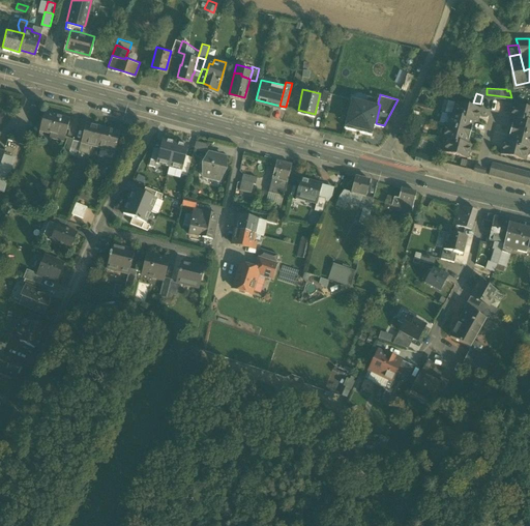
[(378,104),(352,97),(345,126),(373,134),(376,123),(380,105),(378,104)]
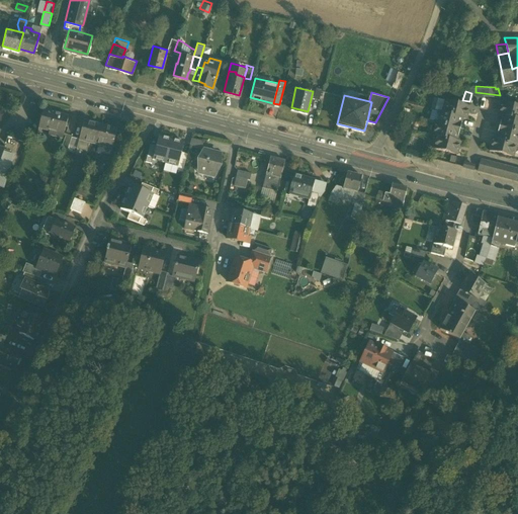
[(469,103),(446,97),(442,110),(461,114),(466,115),(469,103)]
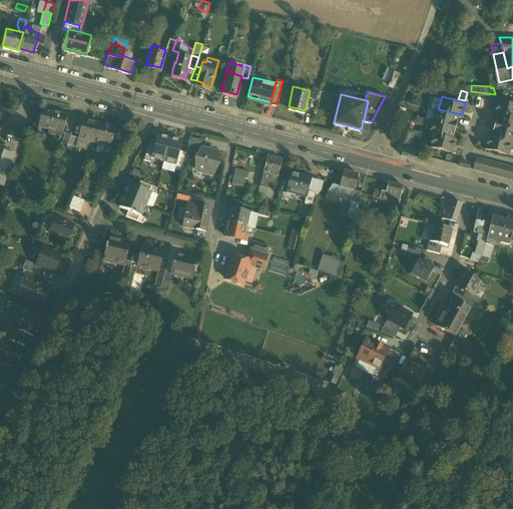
[(512,102),(497,98),(494,111),(498,112),(512,115),(512,102)]
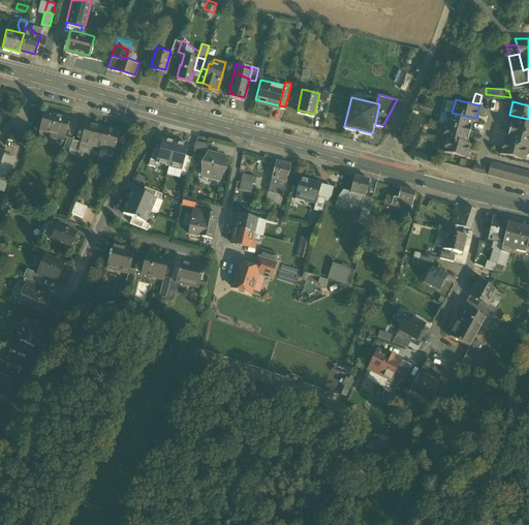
[(69,116),(43,110),(39,127),(51,130),(50,134),(64,139),(69,116)]
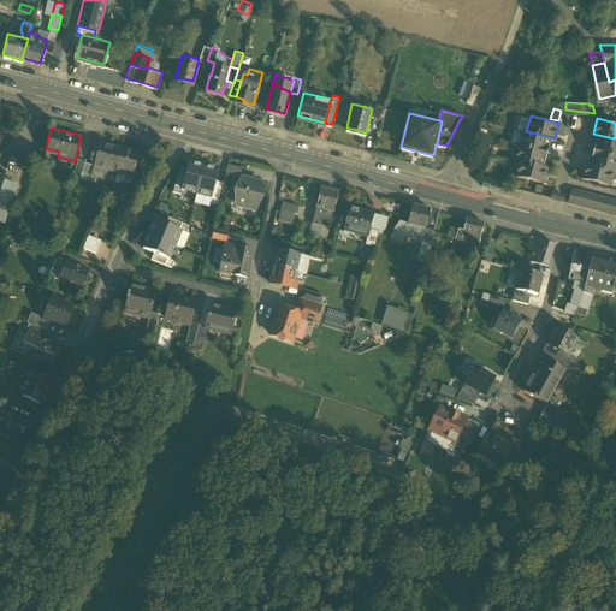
[(526,131),(521,129),(517,143),(546,150),(549,143),(548,143),(549,136),(526,131)]
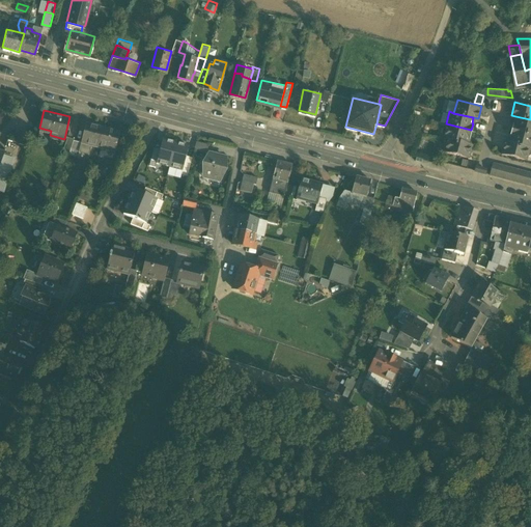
[(530,119),(515,116),(514,121),(513,120),(511,128),(530,132),(530,119)]
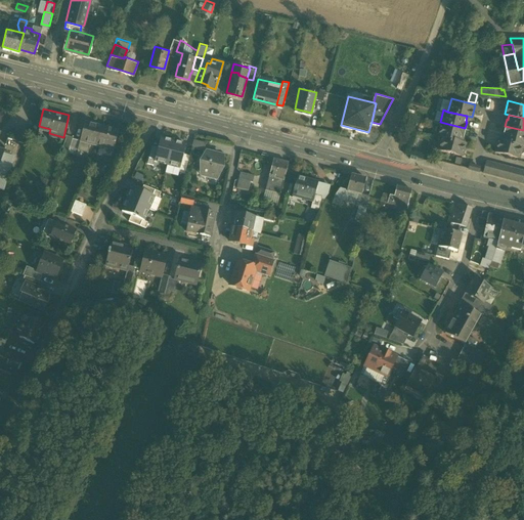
[(101,124),(84,120),(80,139),(89,141),(96,143),(101,124)]
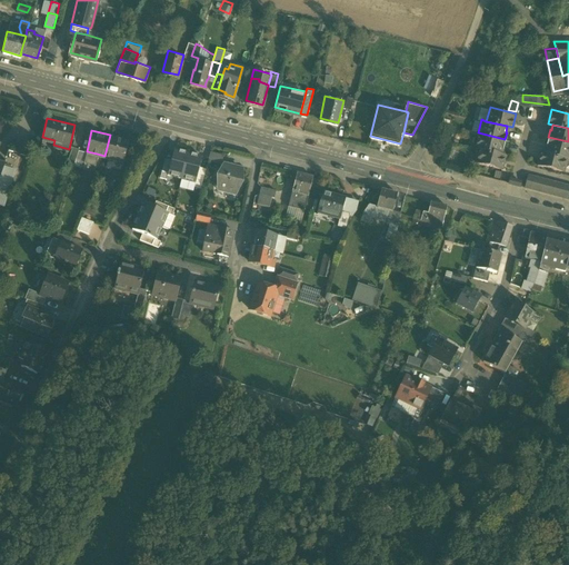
[(505,139),(478,132),(476,146),(479,147),(501,152),(502,146),(503,146),(505,139)]
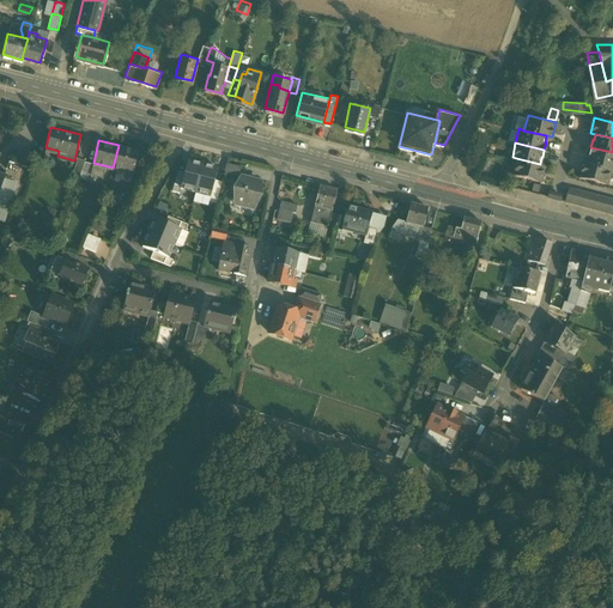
[(35,150),(19,145),(14,160),(30,165),(35,150)]
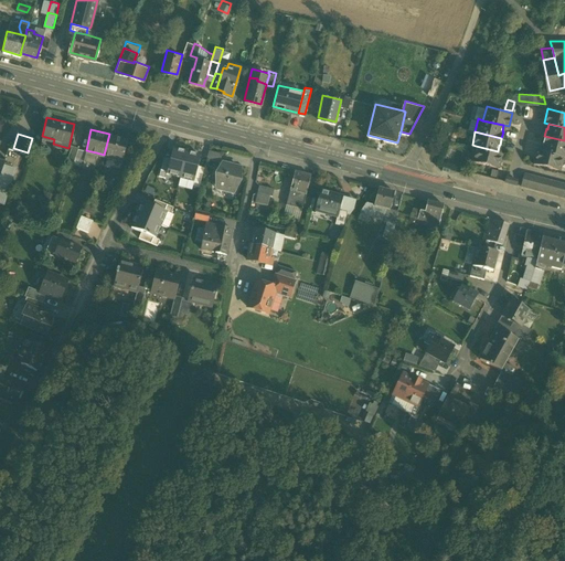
[(127,138),(109,134),(104,155),(121,158),(127,138)]
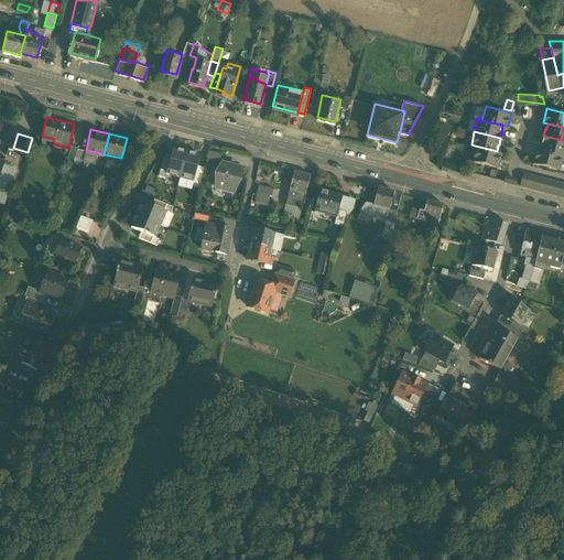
[(563,140),(543,136),(542,143),(541,149),(562,154),(563,154),(563,140)]
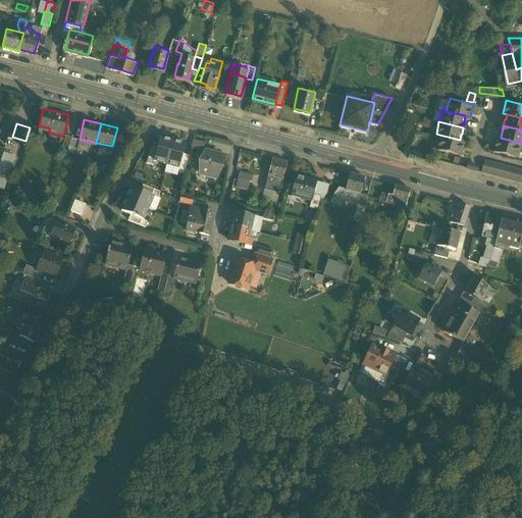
[(65,134),(61,147),(67,148),(72,136),(65,134)]
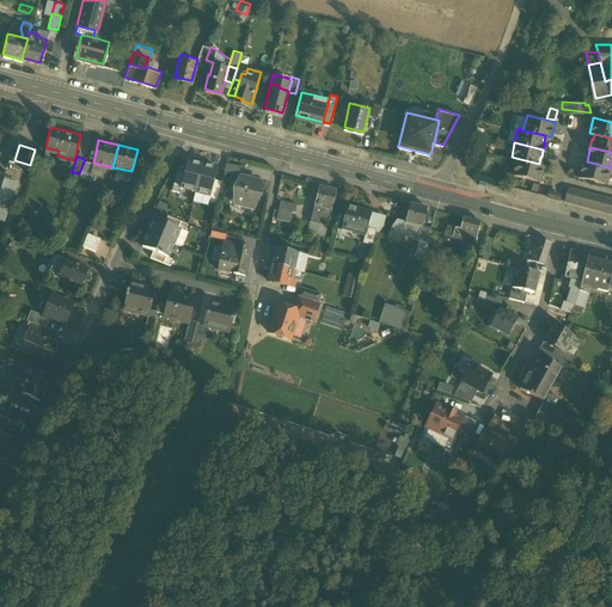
[(195,190),(202,161),(188,158),(184,170),(181,185),(195,190)]
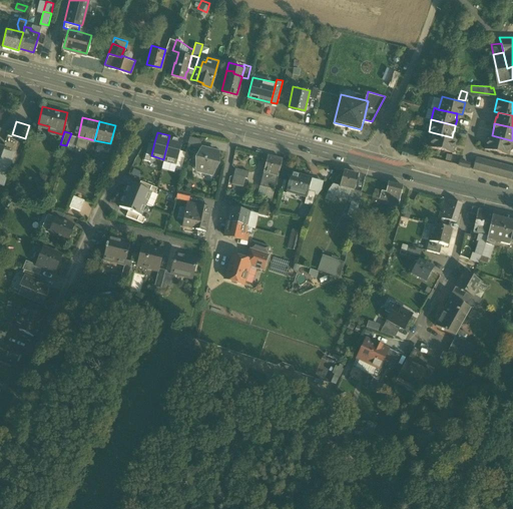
[(452,137),(432,132),(429,143),(452,150),(455,138),(452,137)]
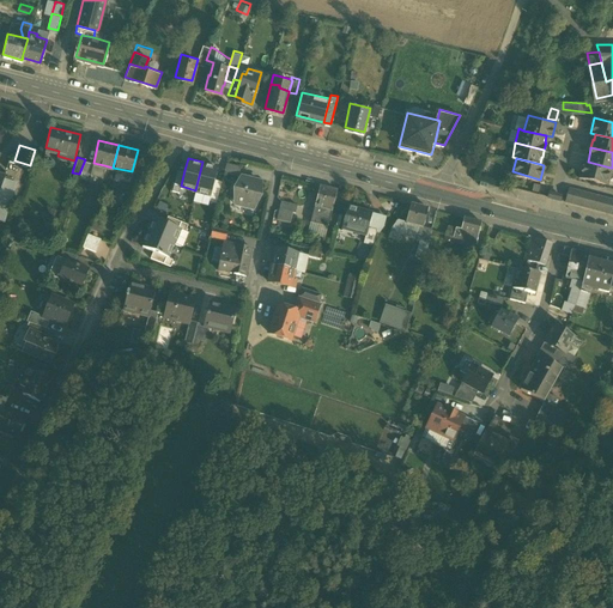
[(85,159),(79,174),(86,176),(91,160),(85,159)]
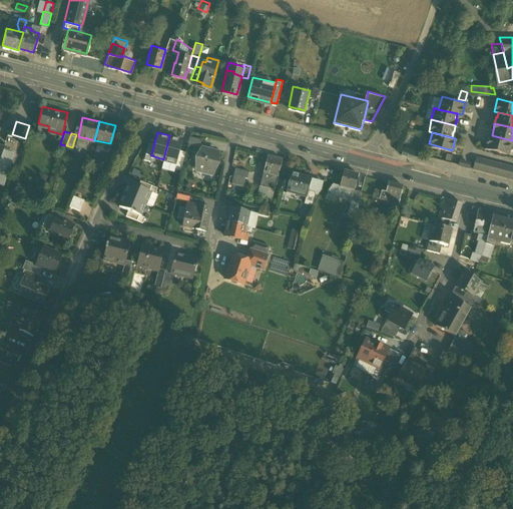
[(201,137),(189,134),(187,142),(199,145),(201,137)]
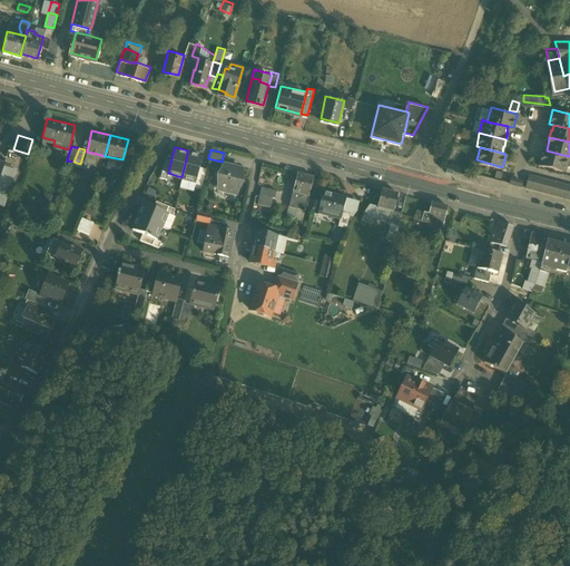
[(547,150),(542,149),(539,163),(564,169),(568,156),(547,150)]
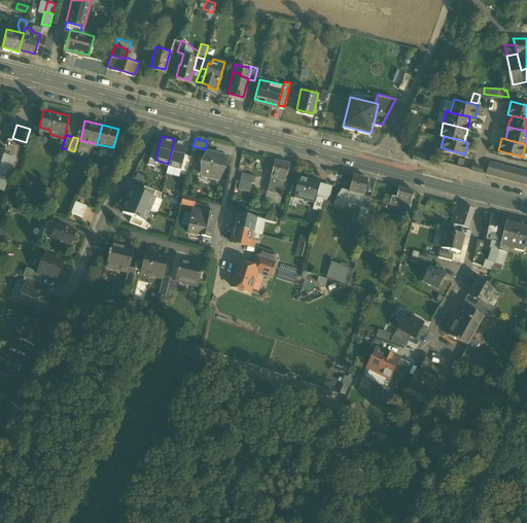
[(174,139),(168,164),(181,167),(185,152),(187,143),(174,139)]
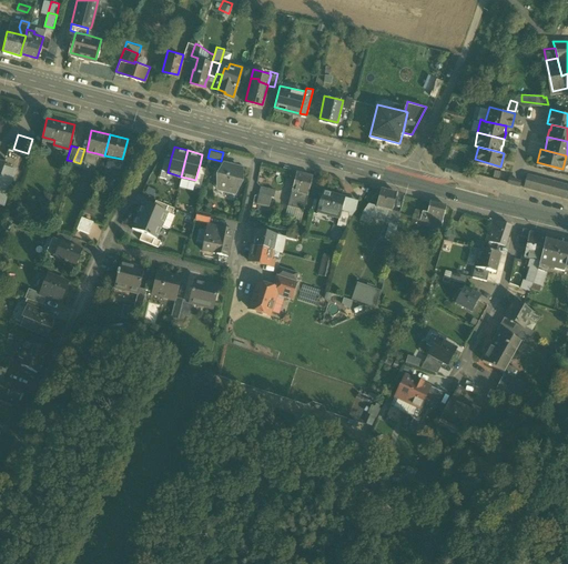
[(97,153),(87,151),(84,161),(94,163),(97,153)]
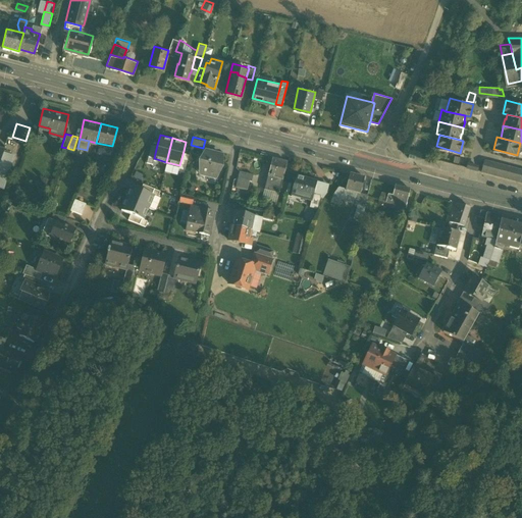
[(154,158),(157,145),(152,143),(147,160),(153,162),(154,158)]
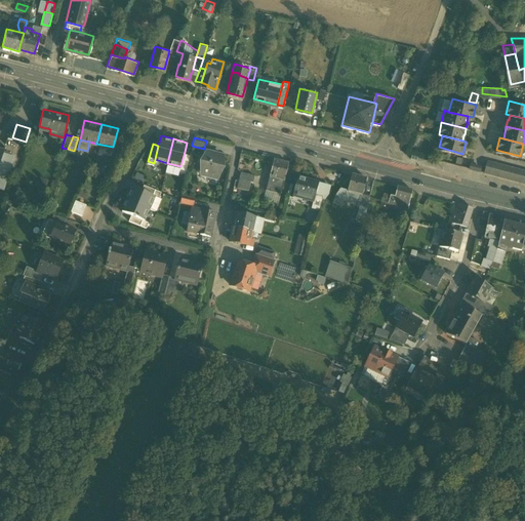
[(213,151),(207,149),(201,159),(201,166),(204,166),(204,173),(216,176),(223,165),(223,153),(214,153),(213,151)]
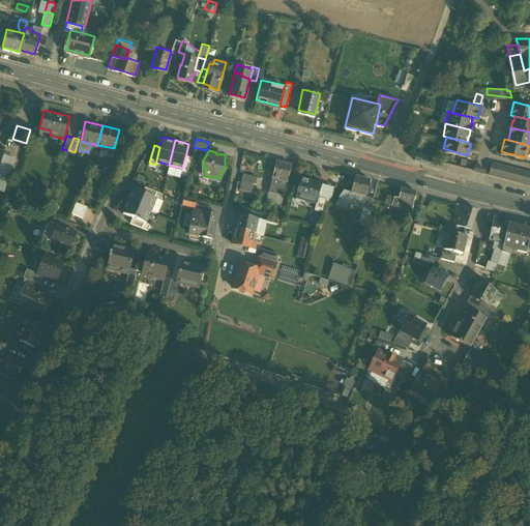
[(15,156),(3,152),(0,162),(0,187),(3,190),(15,156)]
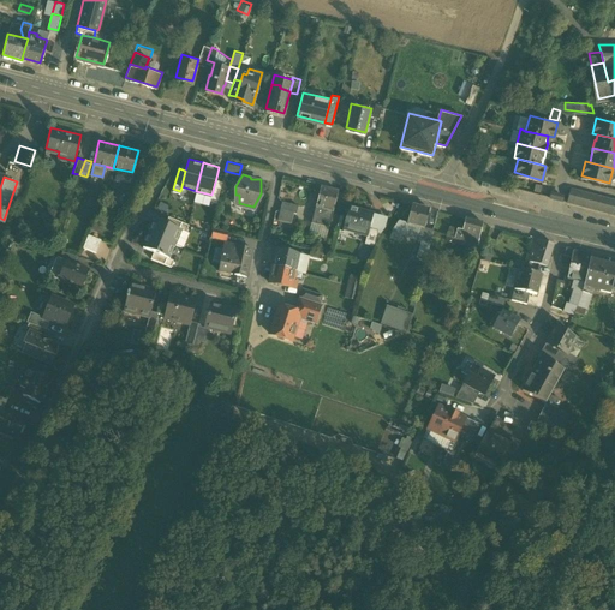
[(216,178),(212,195),(210,199),(216,201),(222,180),(216,178)]
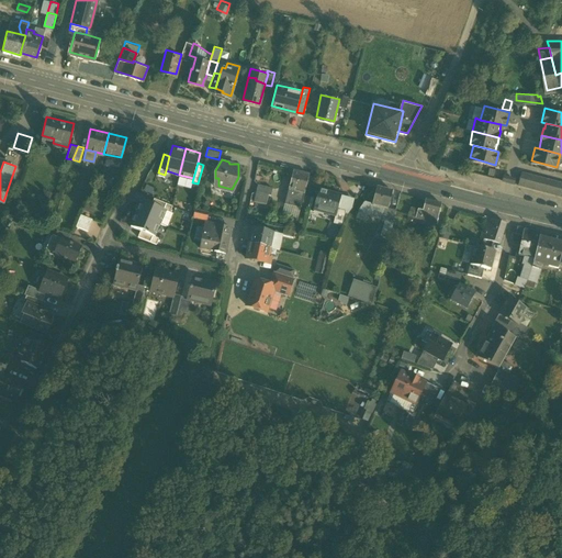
[(308,171),(293,168),(289,186),(304,190),(308,171)]
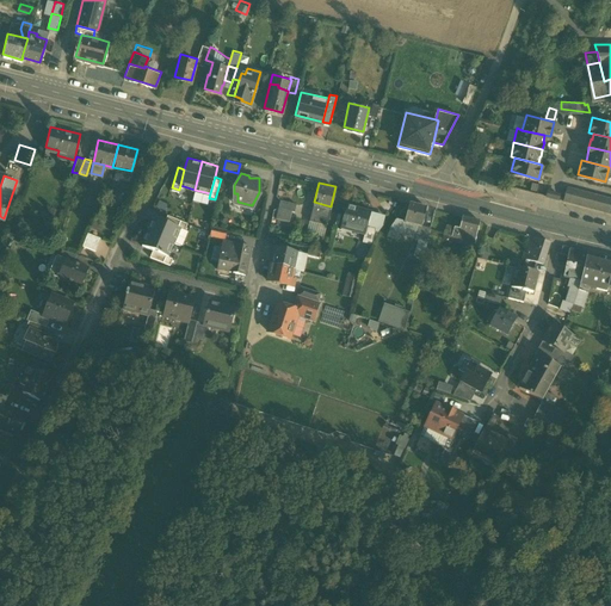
[(281,197),(279,205),(291,209),(294,209),(296,201),(281,197)]
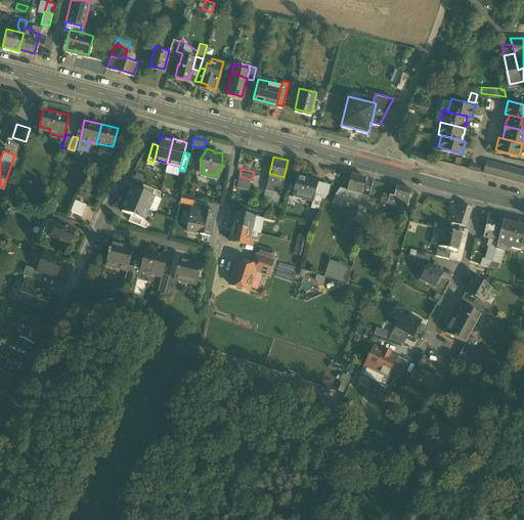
[(365,175),(351,171),(347,187),(357,190),(361,191),(365,175)]
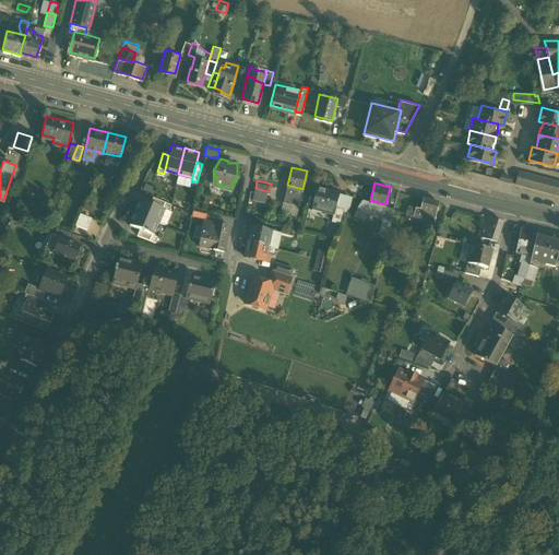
[(302,189),(287,185),(284,199),(298,203),(302,189)]
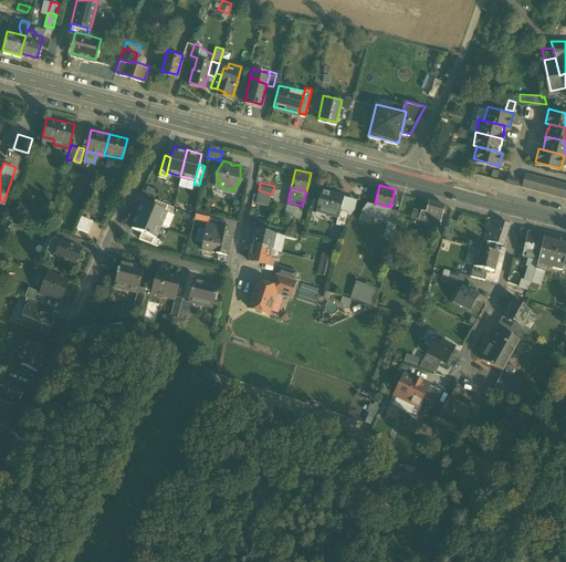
[(343,194),(321,188),(315,208),(316,208),(316,205),(325,208),(325,210),(337,214),(339,207),(343,194)]
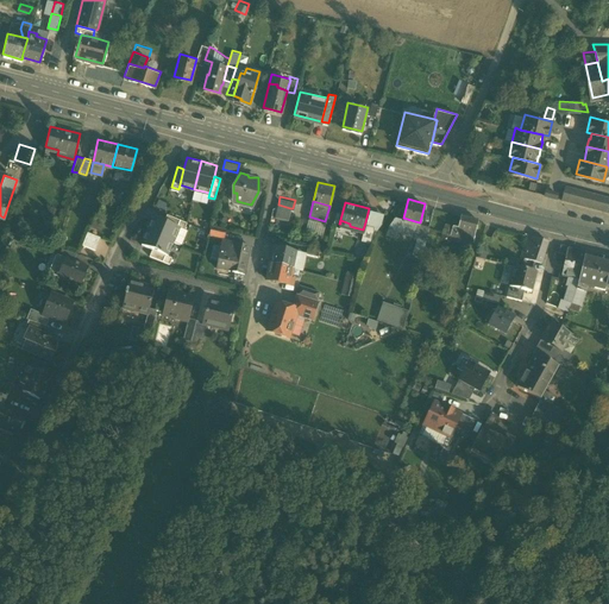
[(278,205),(275,215),(288,218),(290,208),(278,205)]
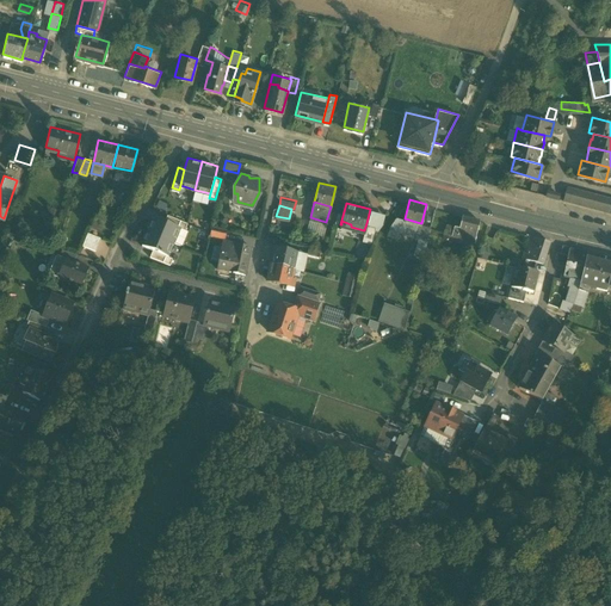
[(167,212),(165,218),(180,226),(184,227),(187,221),(167,212)]
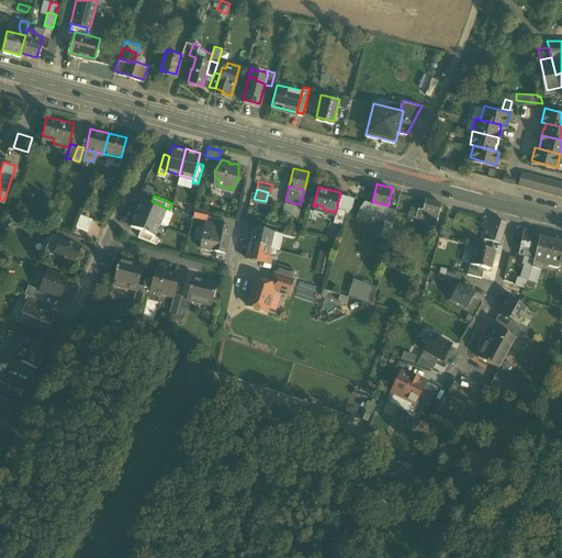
[(441,200),(426,197),(424,204),(423,208),(438,211),(441,200)]
